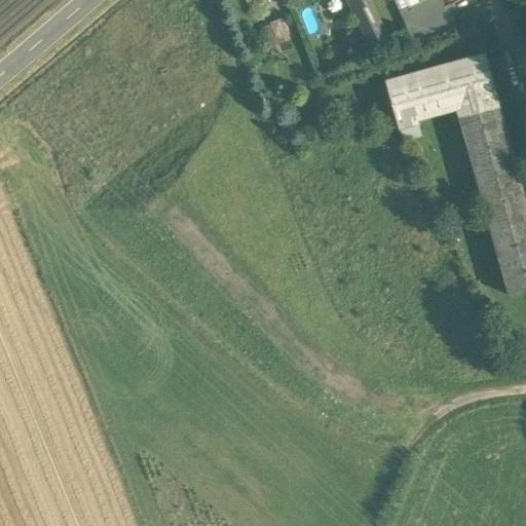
[(366,0),(347,0),(372,49),(387,42),(366,0)]
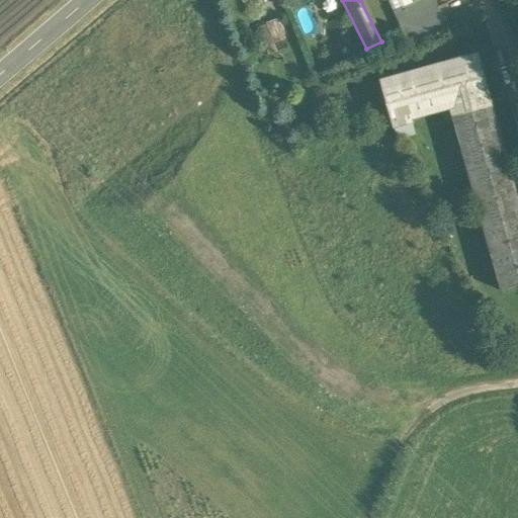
[(387,0),(409,50),(449,32),(442,18),(415,30),(405,8),(414,4),(411,0),(387,0)]
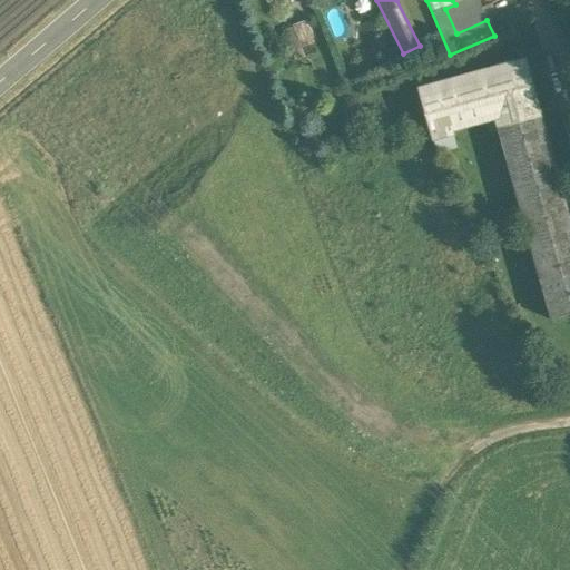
[(477,0),(469,0),(455,7),(455,5),(445,9),(457,33),(487,20),(477,0)]
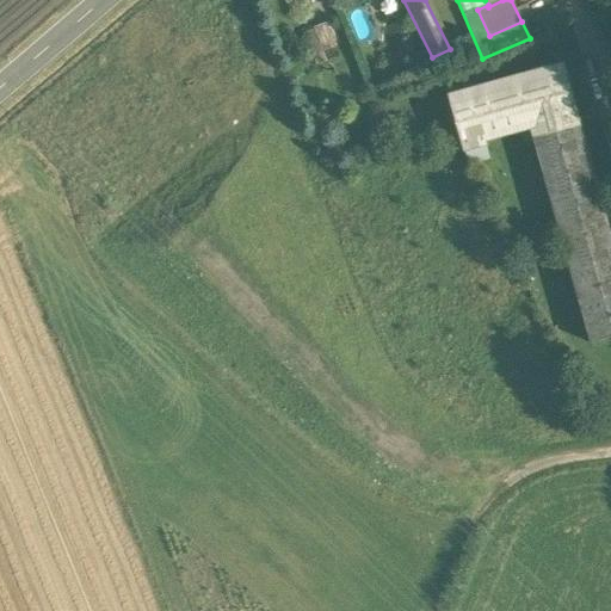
[(307,36),(320,68),(331,63),(327,54),(340,48),(332,26),(307,36)]
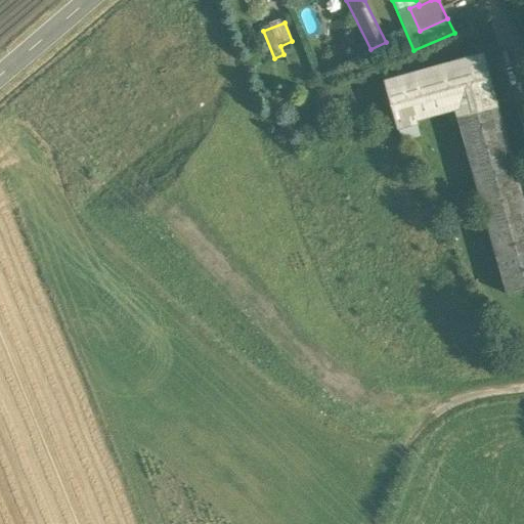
[(482,55),(385,82),(398,131),(417,125),(413,116),(464,101),(468,116),(495,108),(493,100),(494,100),(482,55)]
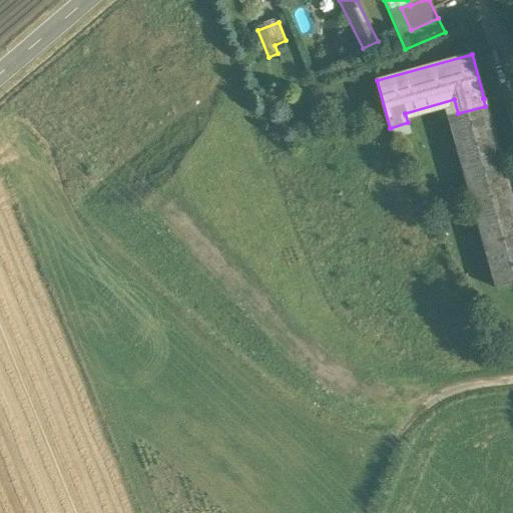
[(405,113),(408,122),(447,110),(448,116),(458,113),(454,99),(405,113)]
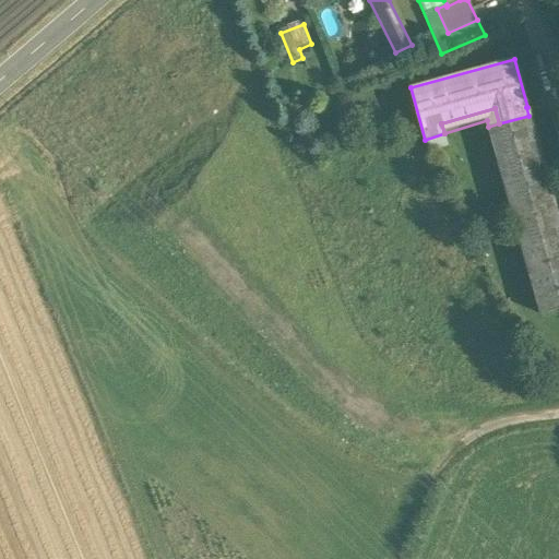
[(499,123),(488,127),(540,316),(558,310),(558,219),(530,116),(528,116),(499,123)]
